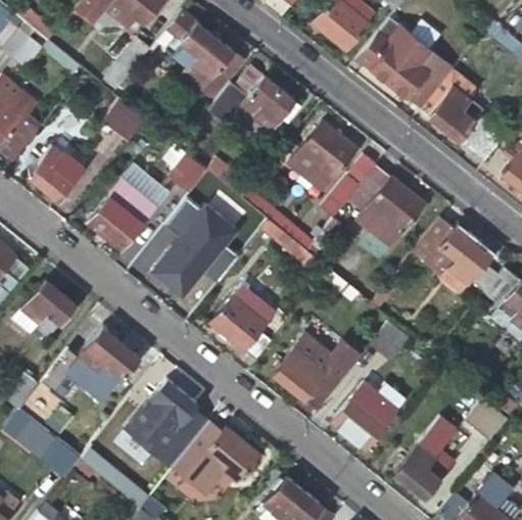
[(162,0),(95,0),(116,17),(120,13),(124,15),(129,9),(145,22),(162,0)]
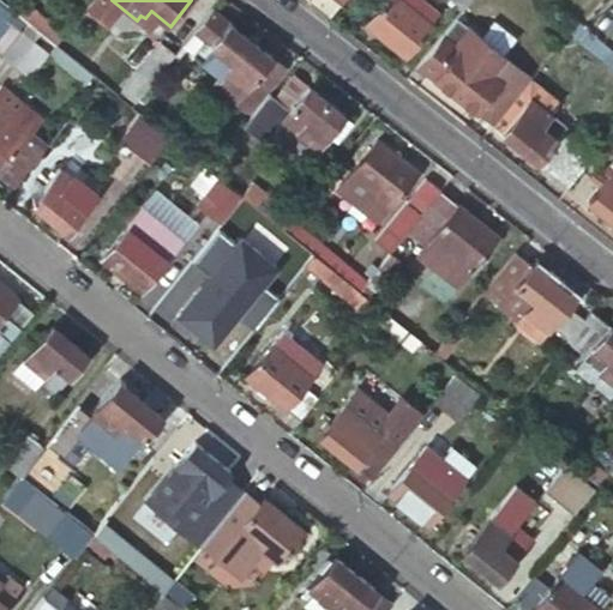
[(388,0),(368,25),(407,55),(440,14),(421,0),(388,0)]
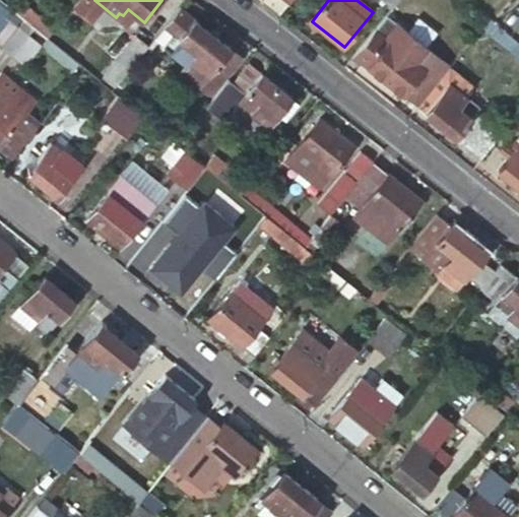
[(242,59),(181,10),(156,39),(190,66),(181,77),(194,88),(199,81),(203,84),(214,70),(224,79),(242,59)]
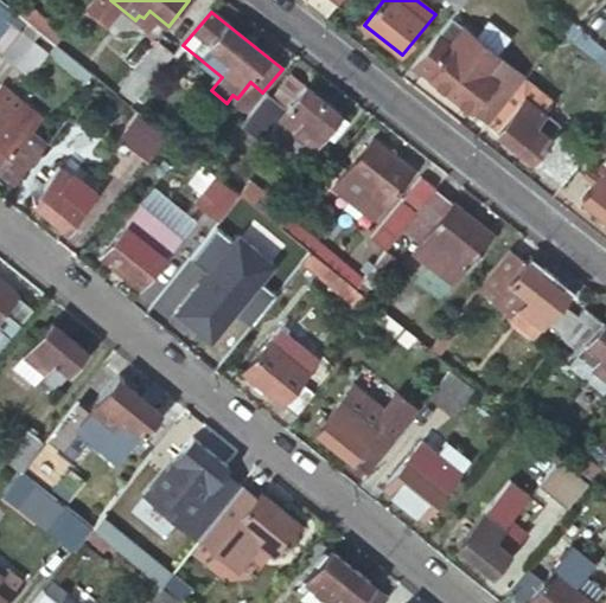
[(454,18),(416,65),(473,111),(499,81),(489,72),(502,57),(454,18)]
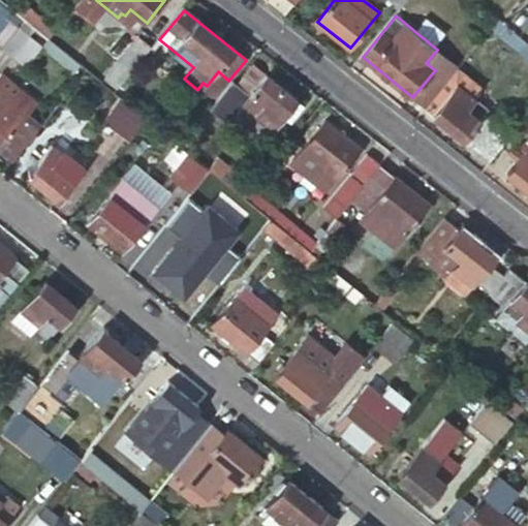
[(527,42),(522,39),(506,26),(497,20),(490,29),(527,58),(527,42)]
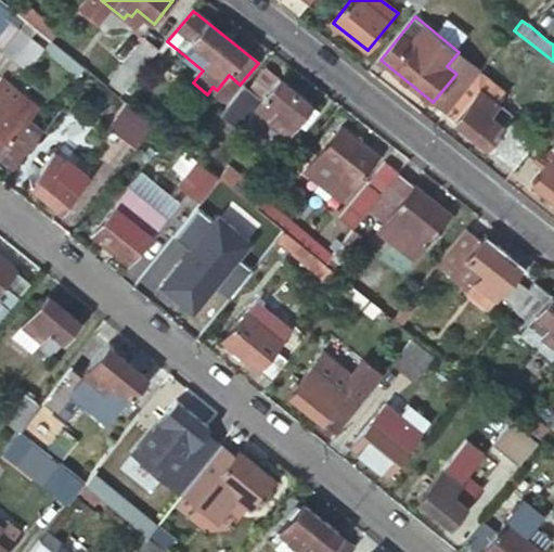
[(0,31),(0,51),(2,53),(18,33),(7,24),(0,31)]
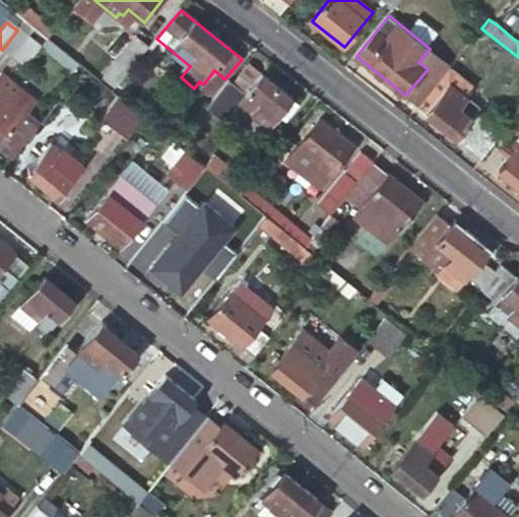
[(36,28),(47,38),(52,33),(40,22),(36,28)]
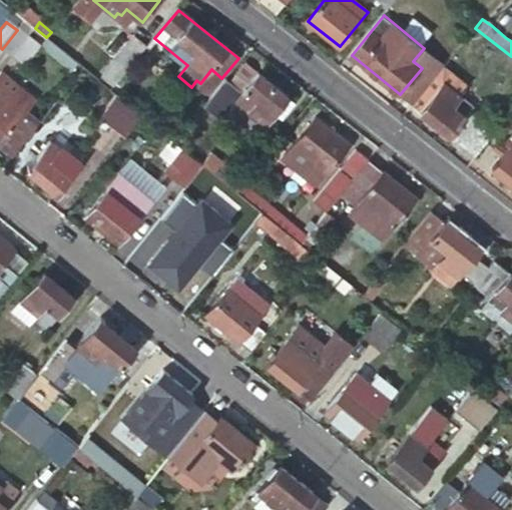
[(17,30),(2,49),(13,58),(29,39),(18,30),(17,30)]
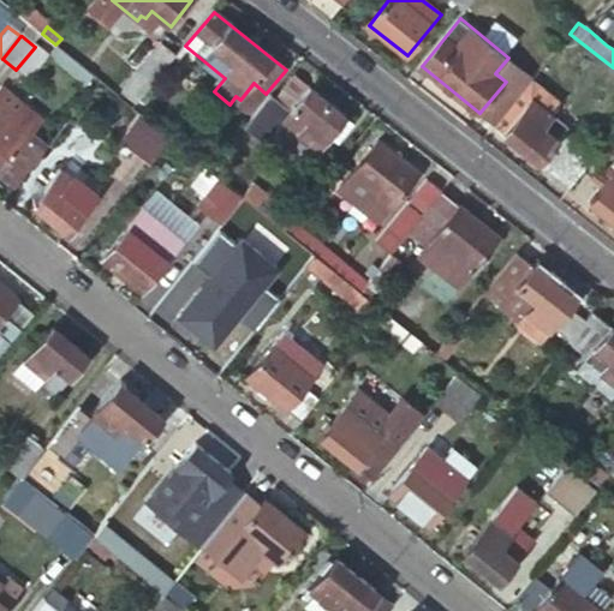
[(144,69),(158,79),(178,55),(164,43),(144,69)]
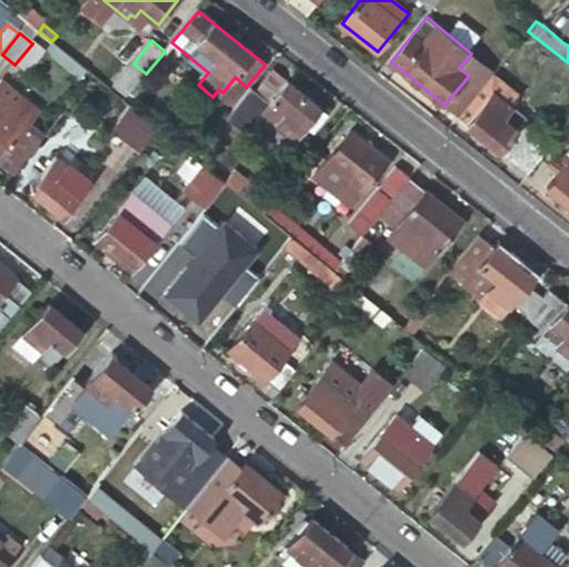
[(46,54),(32,44),(15,65),(28,75),(46,54)]
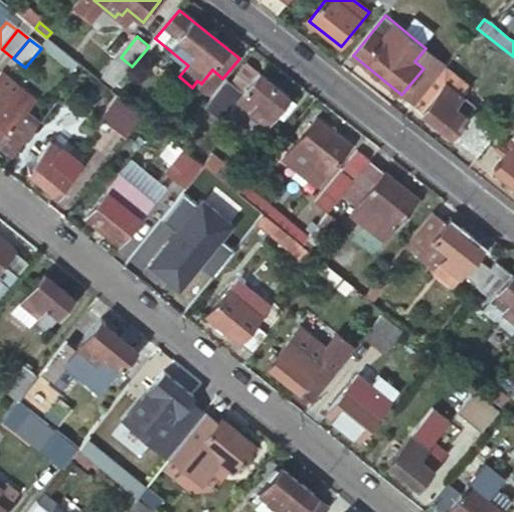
[(274,121),(278,116),(291,99),(249,65),(229,91),(241,101),(238,103),(274,130),(279,125),(274,121)]
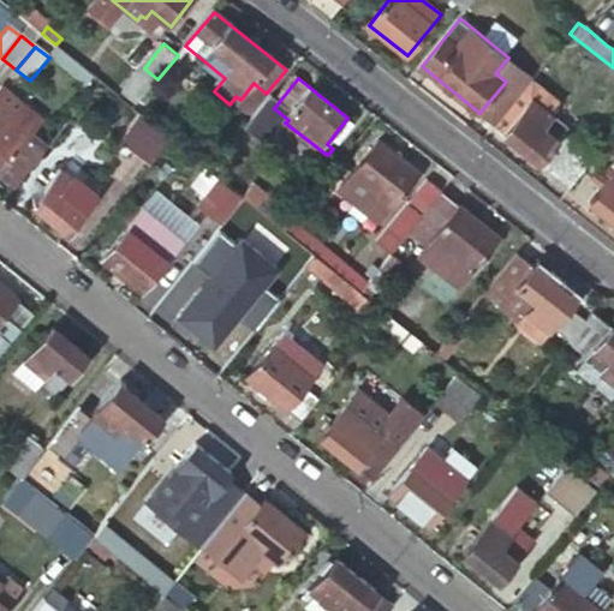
[(254,83),(240,100),(252,111),(266,94),(254,83)]
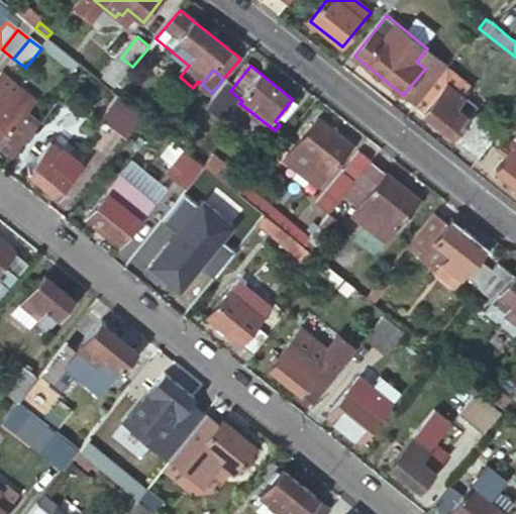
[(36,102),(2,75),(0,77),(0,90),(27,112),(36,102)]
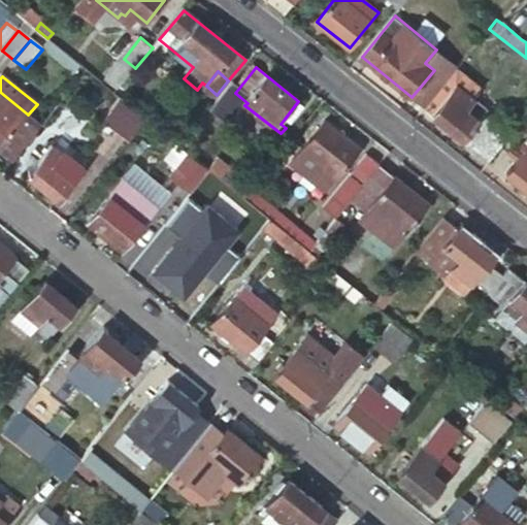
[(448,81),(426,109),(464,138),(487,110),(473,99),(482,89),(466,76),(456,89),(448,81)]
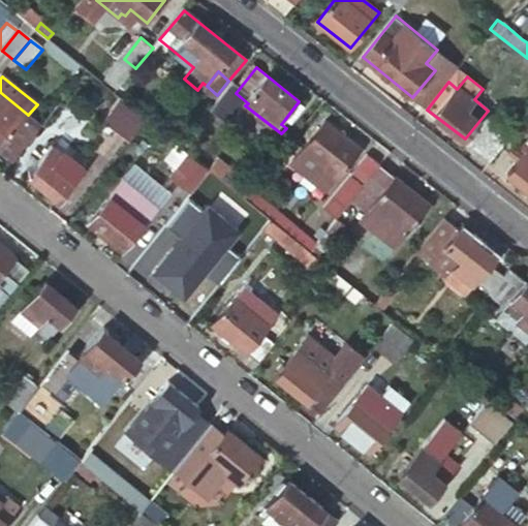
[(28,115),(0,92),(0,152),(9,159),(31,132),(21,124),(28,115)]
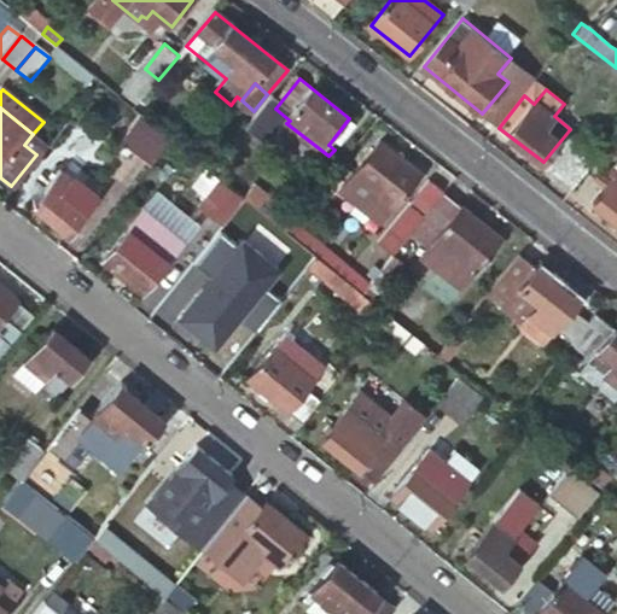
[(349,118),(333,139),(341,145),(356,123),(349,118)]
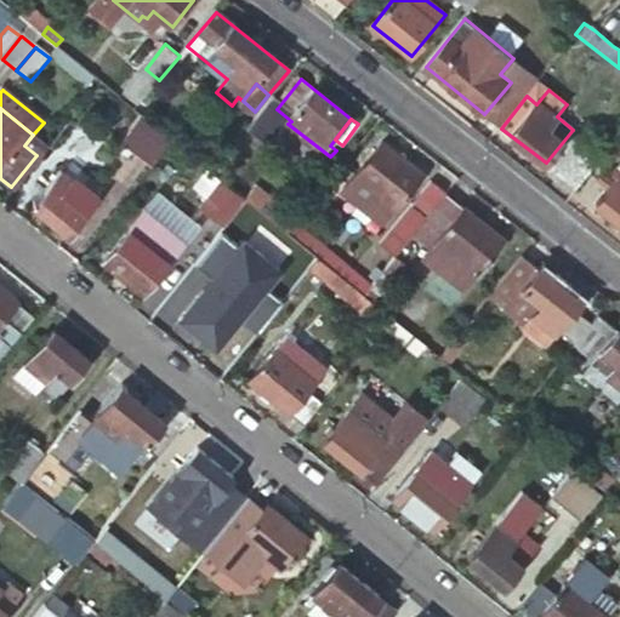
[(141,120),(120,146),(151,170),(170,143),(141,120)]
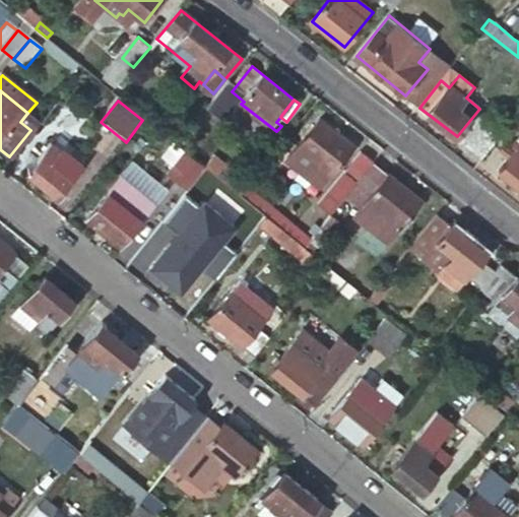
[(322,122),(287,165),(303,177),(299,183),(306,188),(311,183),(322,191),(354,148),(322,122)]
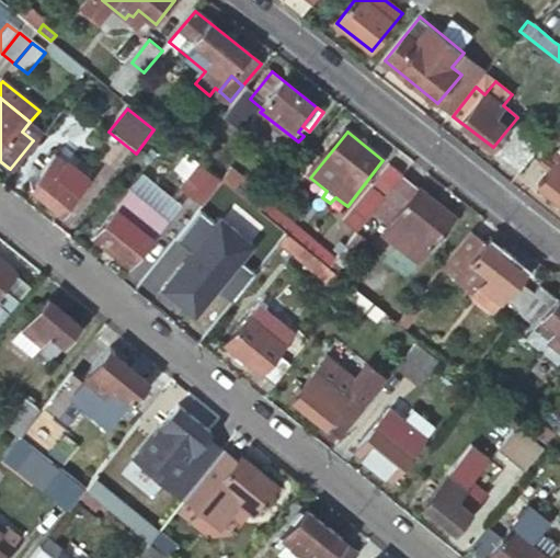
[(504,158),(521,171),(540,146),(525,132),(504,158)]
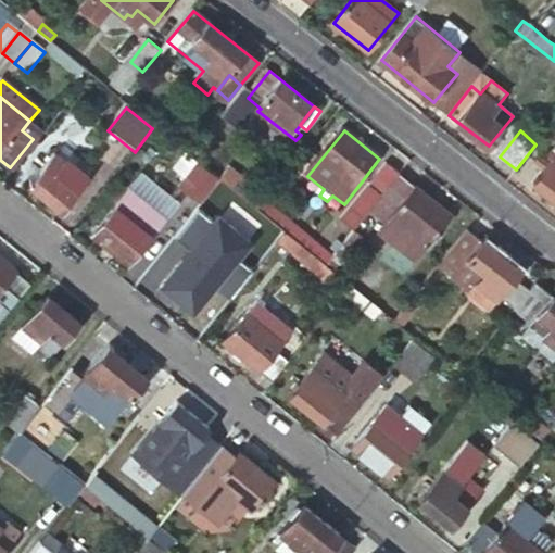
[(533,183),(554,199),(554,151),(549,156),(553,160),(533,183)]
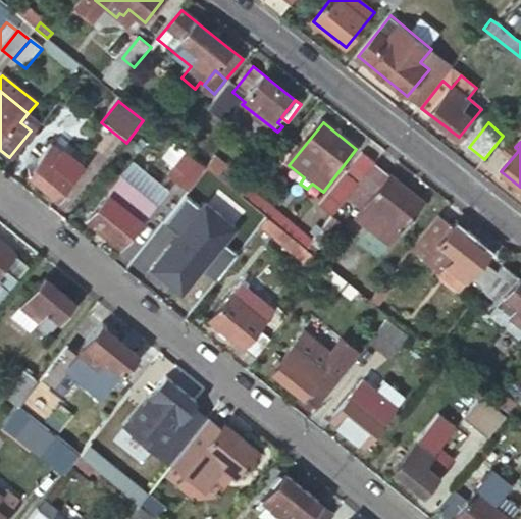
[(70,154),(57,144),(53,148),(67,159),(70,154)]
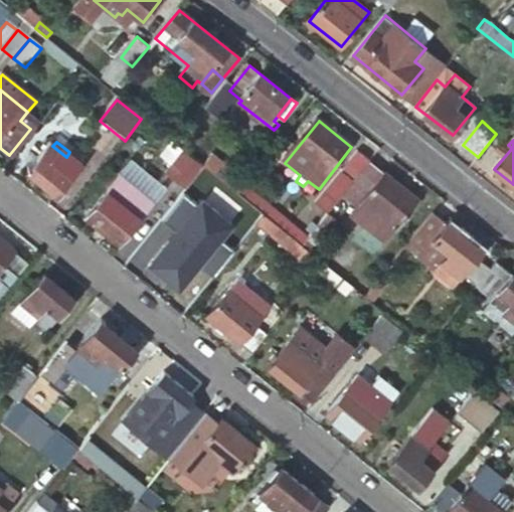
[(58,195),(83,164),(69,152),(66,157),(52,146),(50,144),(28,171),(58,195)]
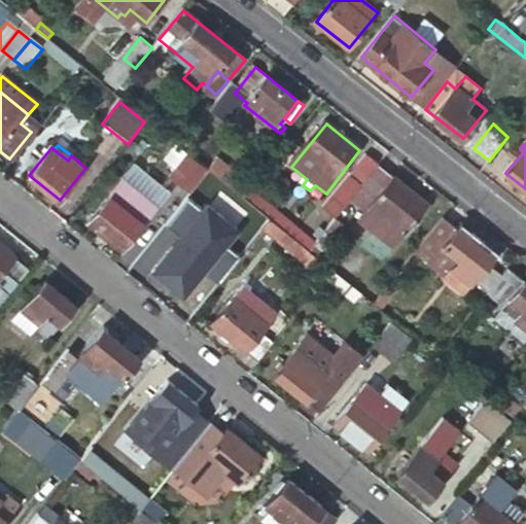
[(210,171),(190,154),(172,178),(191,194),(202,181),(210,171)]
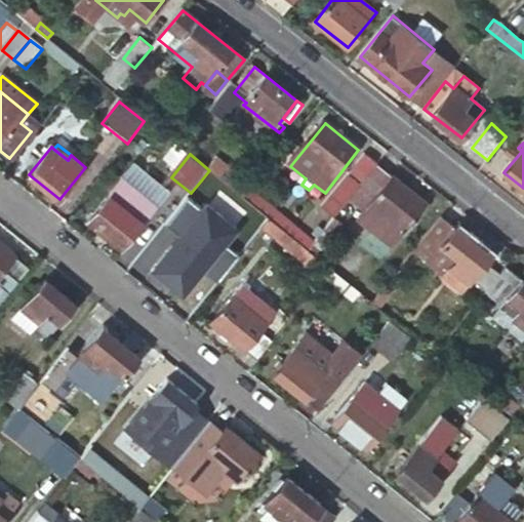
[(352,197),(377,165),(365,155),(332,196),(345,206),(352,197)]
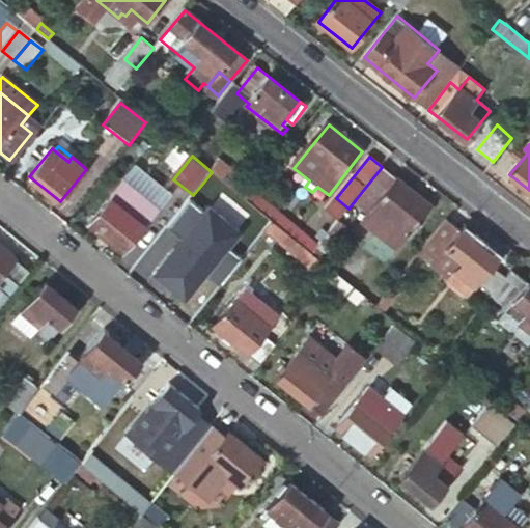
[(221,161),(212,172),(248,201),(256,190),(221,161)]
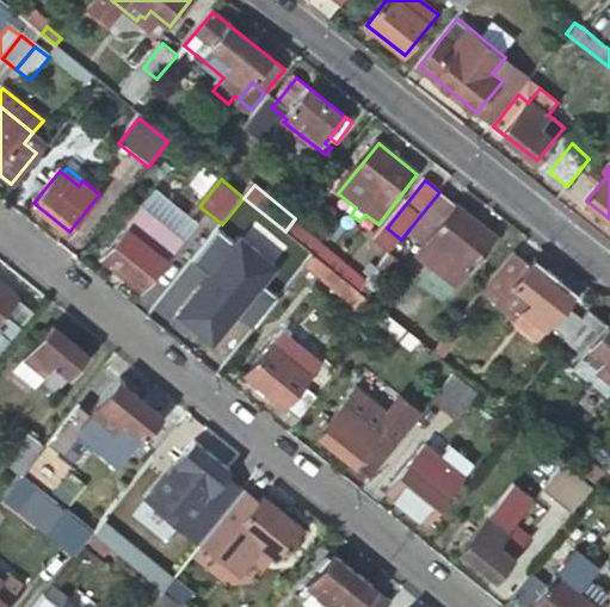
[(458,206),(439,192),(410,229),(427,243),(420,253),(458,285),(497,237),(458,206)]
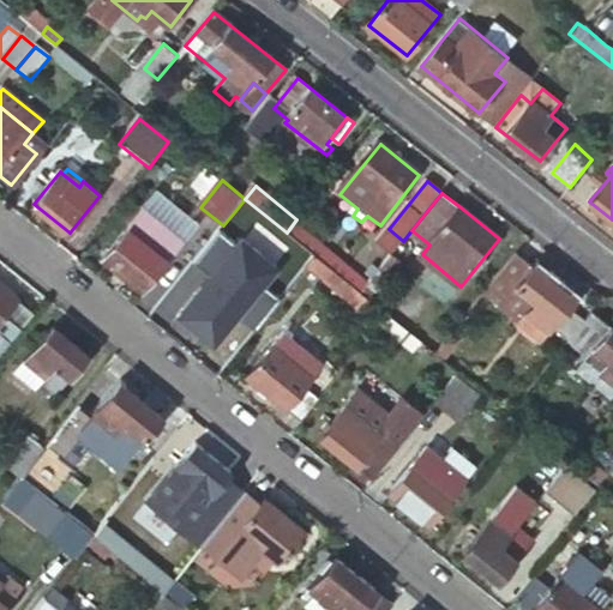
[(245,199),(235,211),(307,269),(316,257),(287,233),(245,199)]
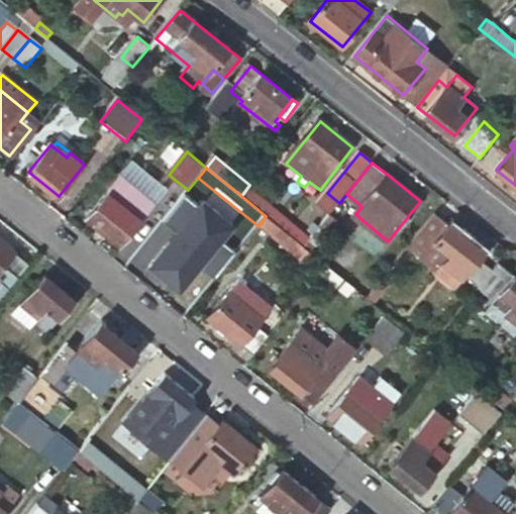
[(157,200),(124,174),(88,219),(120,246),(157,200)]
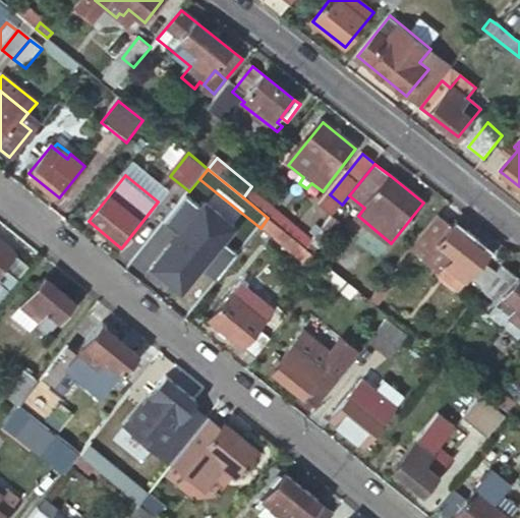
[(243,197),(268,218),(301,244),(308,236),(256,193),(264,185),(256,180),(251,186),(243,197)]
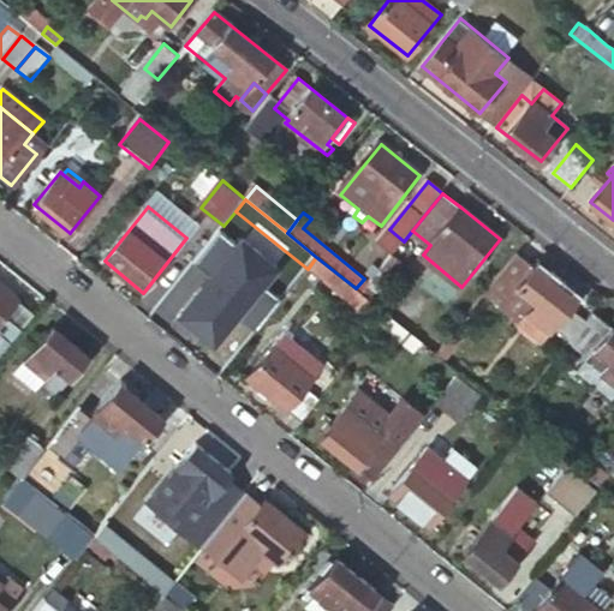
[(577,299),(518,252),(486,293),(504,307),(519,287),(532,298),(518,318),(510,328),(537,349),(577,299)]
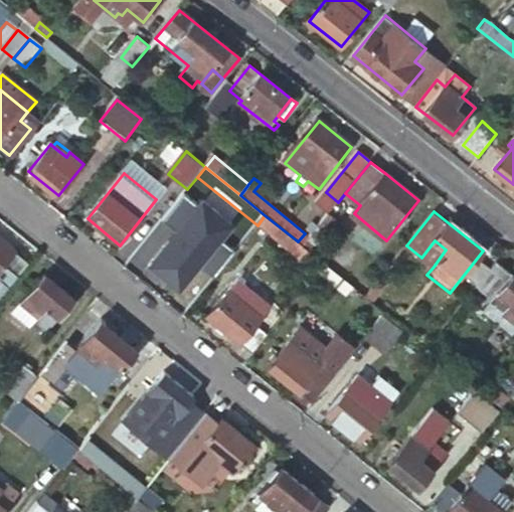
[(329,212),(309,237),(316,243),(337,218),(329,212)]
